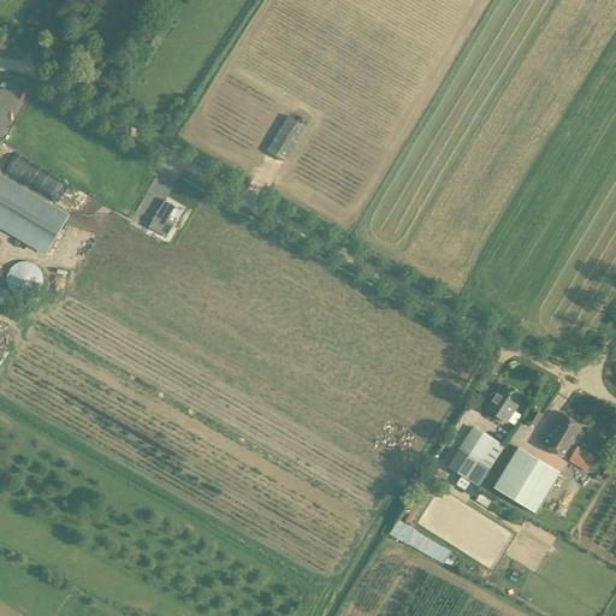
[(288,116),(266,152),(284,164),(307,128),(288,116)]
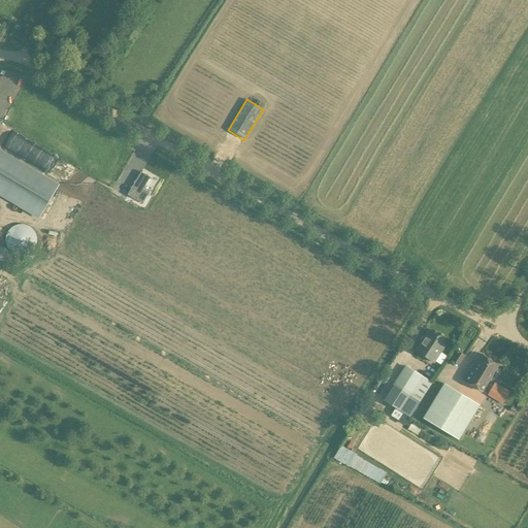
[(0,134),(0,145),(56,175),(64,160),(3,128),(0,134)]
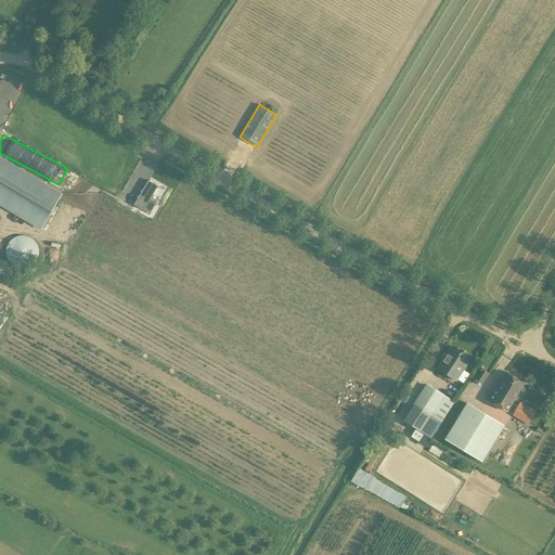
[(0,209),(39,233),(61,195),(0,159),(0,209)]
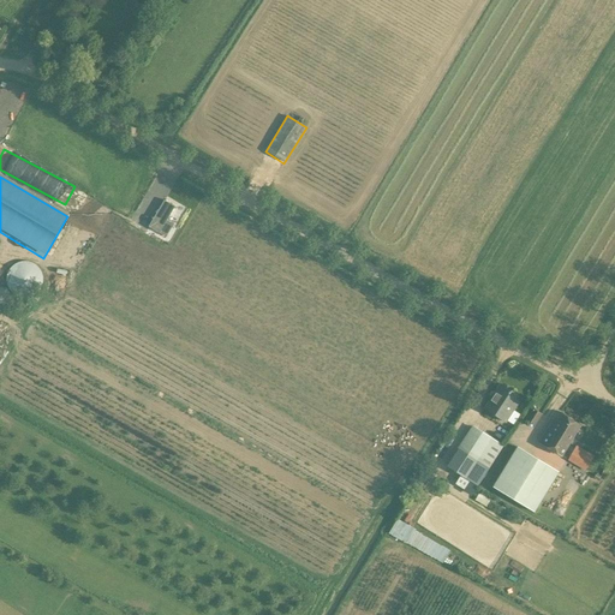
[(149,227),(160,233),(166,237),(173,225),(167,221),(175,207),(165,201),(149,227)]
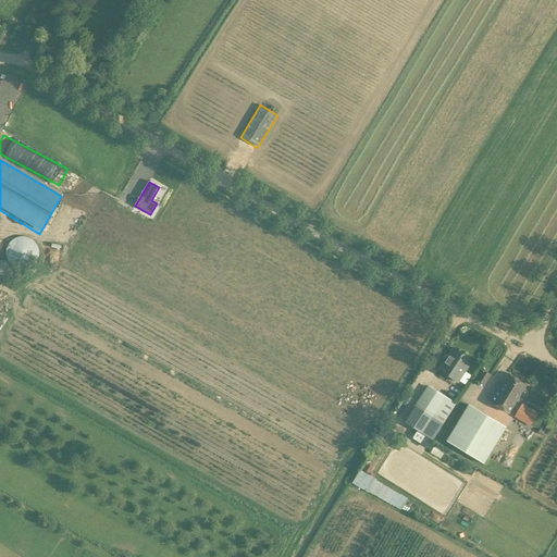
[(27,269),(32,267),(35,263),(38,258),(38,254),(38,248),(35,244),(32,239),(27,237),(22,236),(16,237),(12,239),(9,244),(5,248),(5,254),(5,258),(9,263),(12,267),(16,269),(22,270),(27,269)]
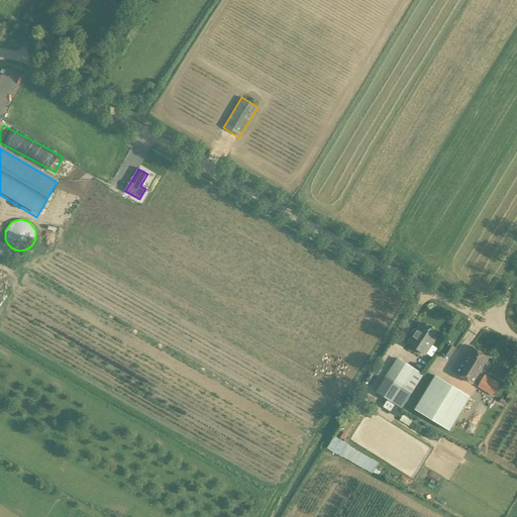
[(10,251),(5,242),(0,241),(0,260),(5,260),(10,251)]
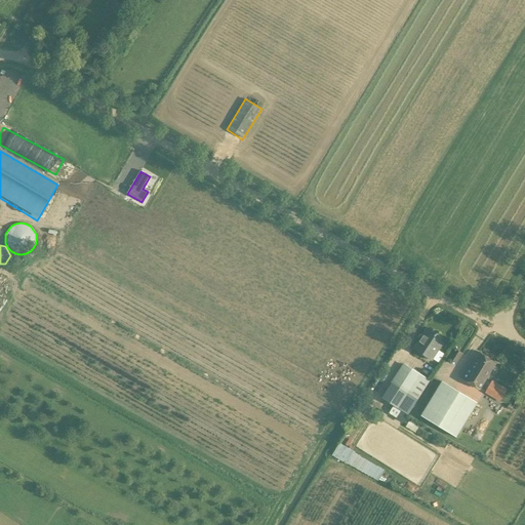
[(445,340),(427,328),(427,329),(413,349),(420,353),(427,357),(431,360),(438,350),(439,350),(445,340)]
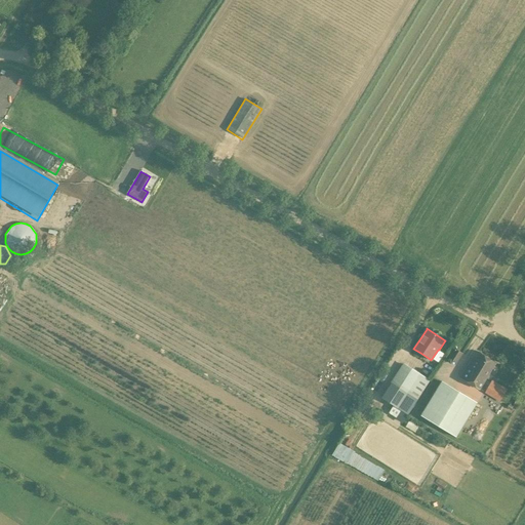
[(449,358),(456,363),(462,355),(454,350),(449,358)]
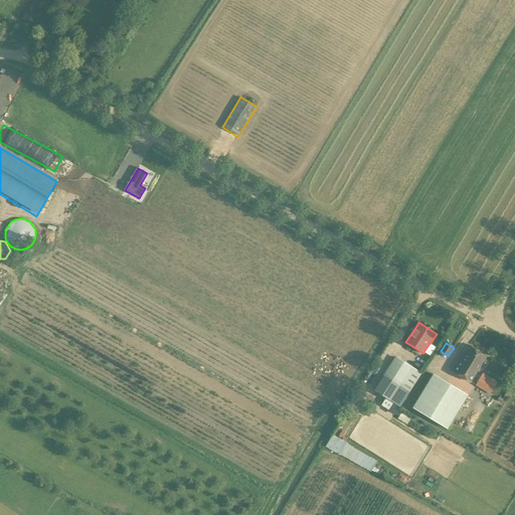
[(452,370),(470,382),(486,356),(470,346),(462,360),(459,359),(452,370)]
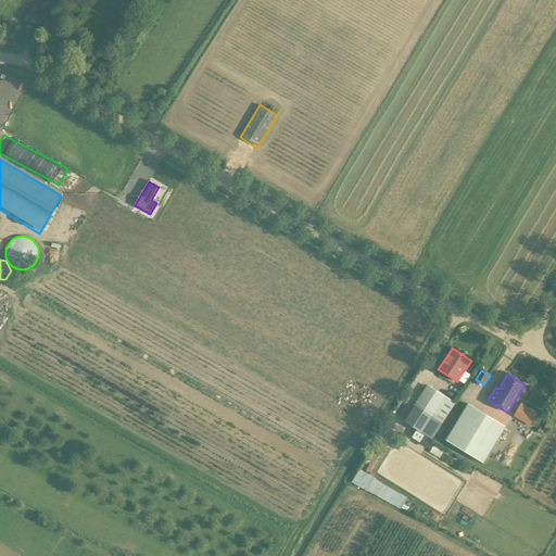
[(442,424),(452,409),(456,403),(455,403),(427,384),(404,421),(432,440),(442,424)]
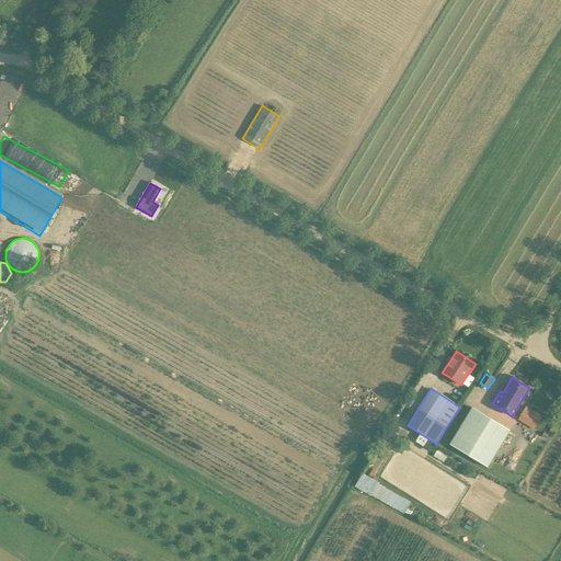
[(487,467),(489,464),(499,447),(508,430),(472,408),(450,443),(487,467)]
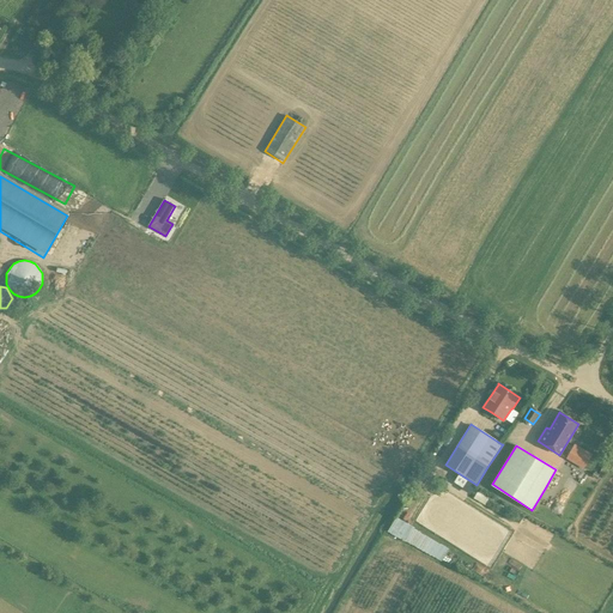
[(590,456),(574,445),(566,459),(583,468),(590,456)]
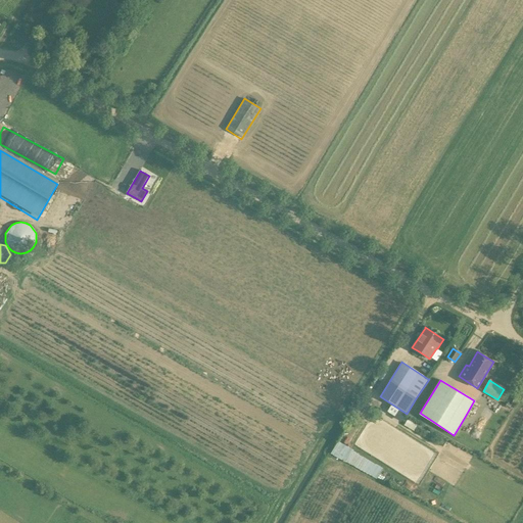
[(331,457),(379,476),(385,464),(337,443),(331,457)]
